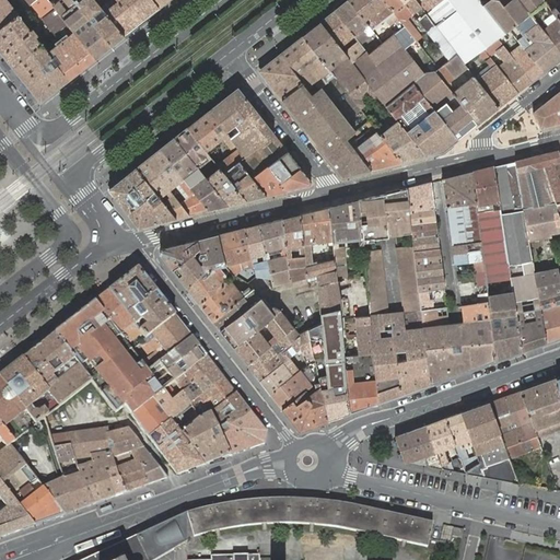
[(7,0),(0,0),(0,28),(25,10),(21,4),(15,10),(7,0)]
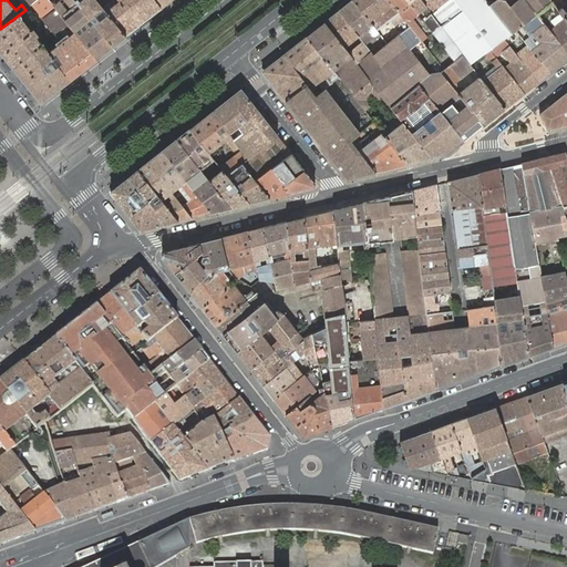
[(50,0),(49,0),(37,0),(33,3),(44,17),(55,8),(53,3),(50,0)]
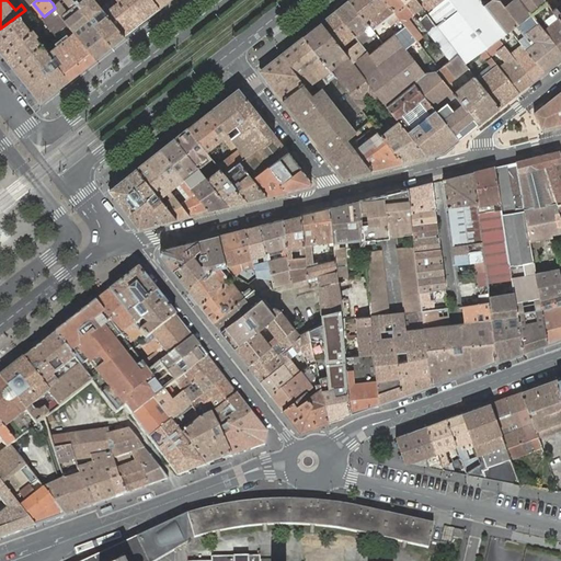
[(49,0),(53,3),(55,8),(75,31),(95,58),(112,46),(76,2),(73,0),(61,0),(59,2),(57,0),(56,0),(55,1),(54,0),(49,0)]
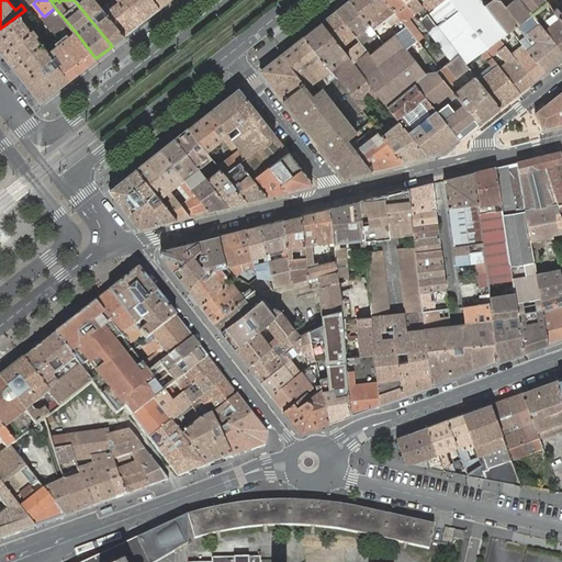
[(78,0),(76,2),(112,46),(124,35),(96,0),(78,0)]
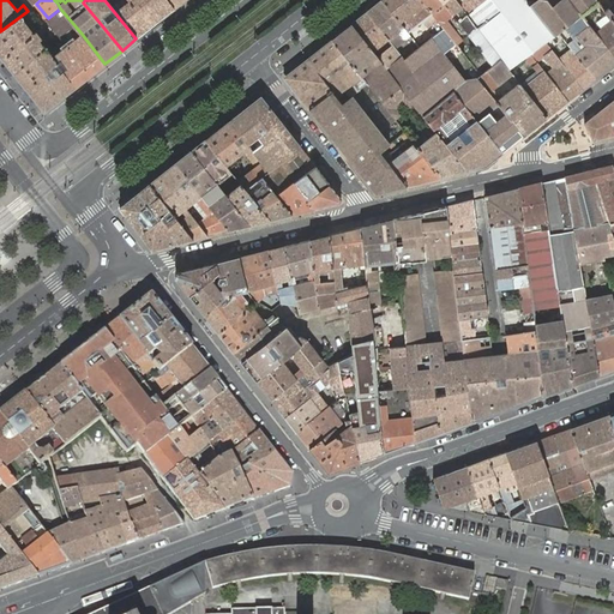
[(104,0),(136,38),(144,32),(151,26),(130,0),(104,0)]
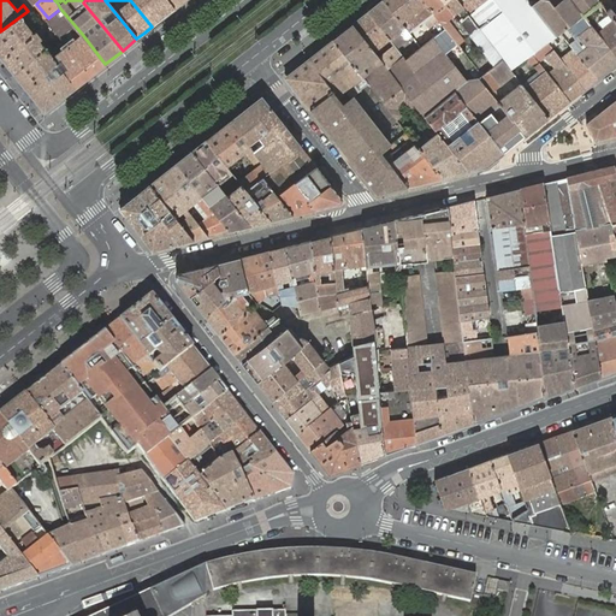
[(130,0),(152,27),(175,9),(167,0),(130,0)]
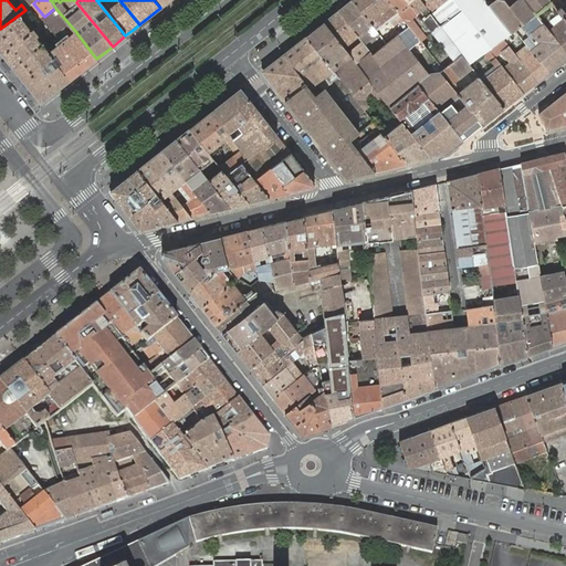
[(352,0),(338,11),(357,35),(362,42),(363,43),(377,32),(352,0)]
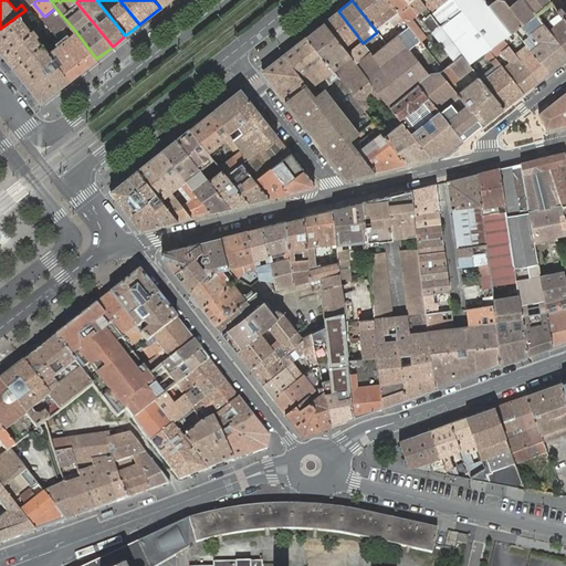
[(369,0),(352,0),(377,32),(379,34),(383,32),(381,28),(388,22),(369,0)]
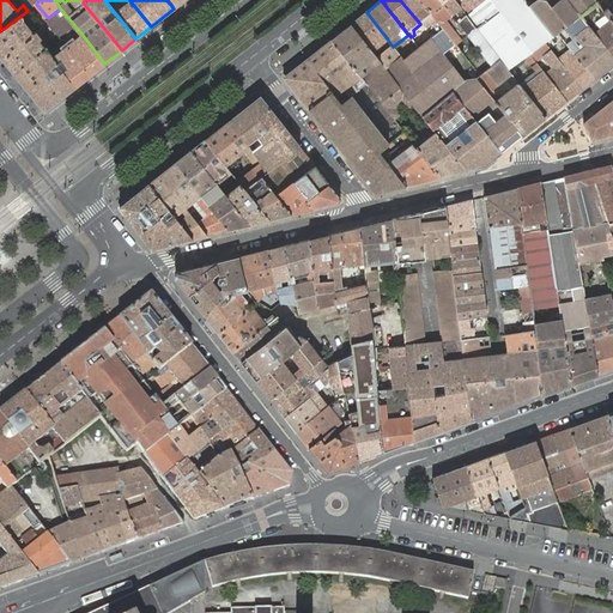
[(431,17),(419,0),(400,0),(420,24),(431,17)]
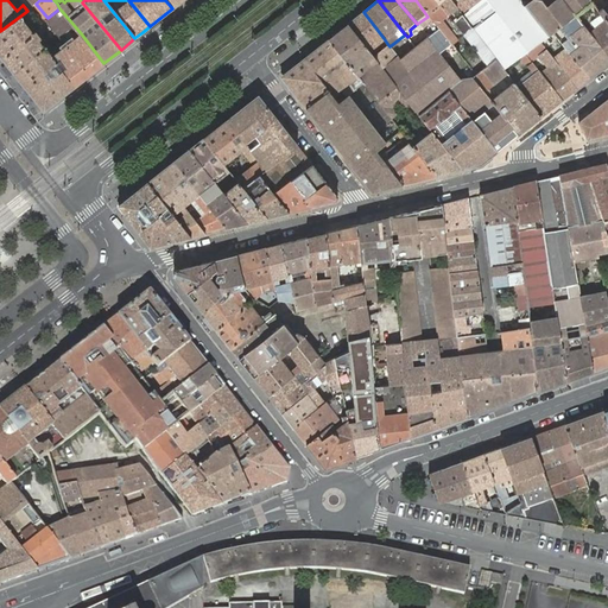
[(435,0),(416,0),(428,17),(435,25),(451,44),(463,35),(460,30),(447,14),(435,0)]
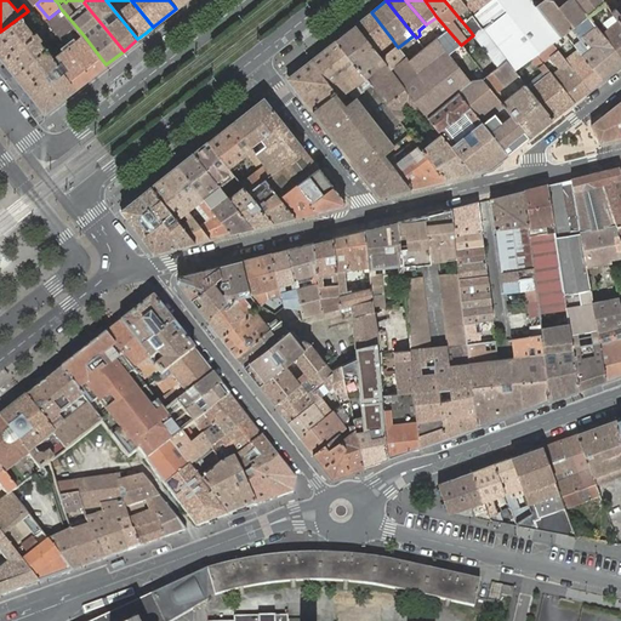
[(460,0),(444,0),(456,15),(469,30),(473,35),(473,36),(483,29),(473,16),(472,15),(471,13),(468,11),(463,4),(460,0)]
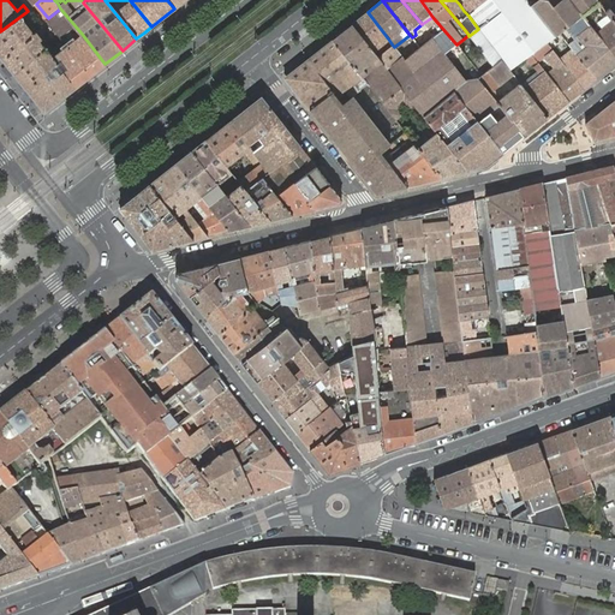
[(455,0),(459,4),(464,11),(466,13),(467,15),(473,10),(473,9),(483,0),(455,0)]
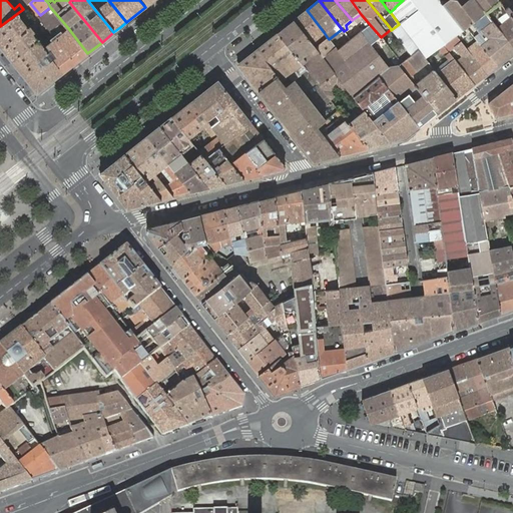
[(402,43),(411,55),(418,50),(425,58),(439,48),(443,45),(456,36),(463,31),(443,6),(438,0),(407,0),(391,13),(399,24),(391,30),(402,43)]
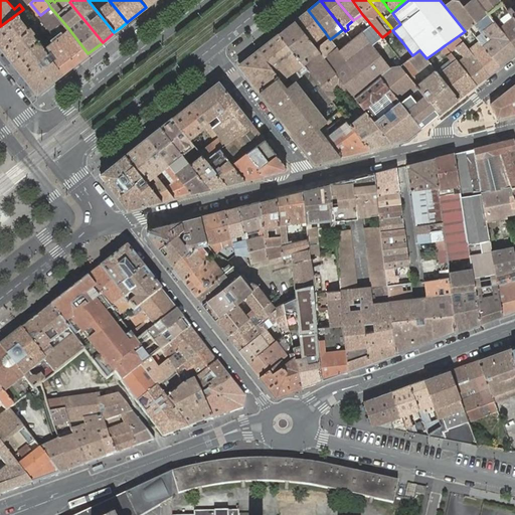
[(452,0),(445,6),(465,31),(469,28),(473,33),(480,42),(499,66),(514,53),(514,47),(488,13),(501,2),(500,1),(499,0),(452,0)]
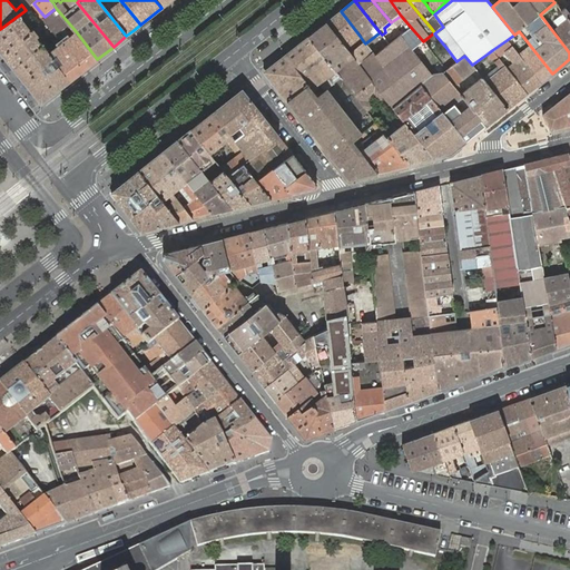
[(561,10),(554,2),(540,15),(569,52),(569,21),(566,17),(561,10)]
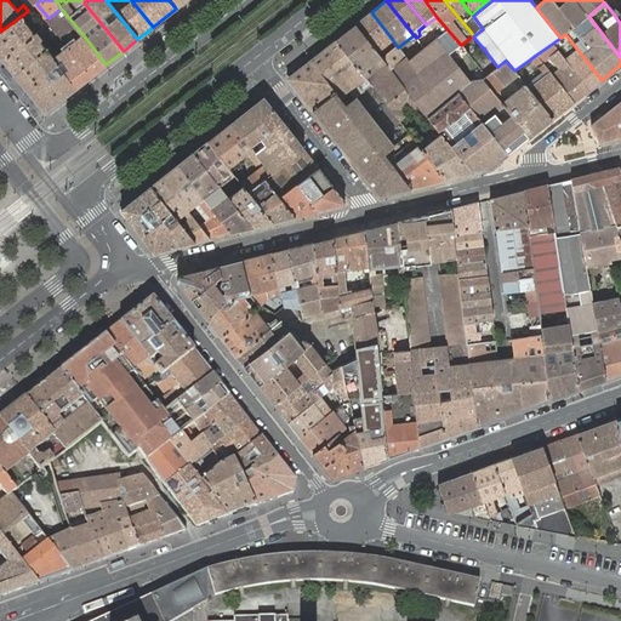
[(36,4),(34,5),(46,21),(49,18),(36,4)]
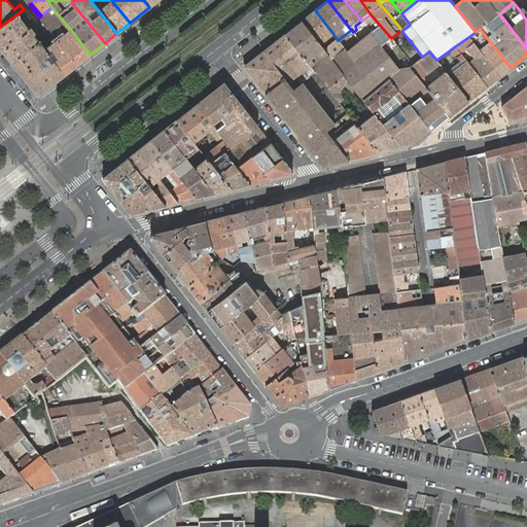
[(41,15),(39,18),(51,33),(49,35),(53,39),(51,41),(53,42),(44,48),(65,74),(90,55),(70,29),(51,7),(41,15)]
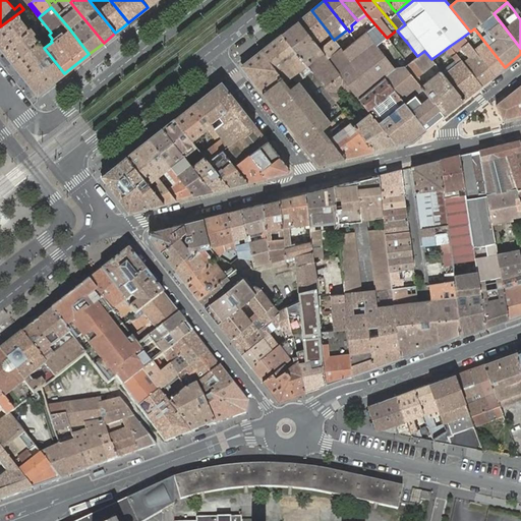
[(23,9),(0,26),(0,47),(12,63),(40,42),(37,40),(31,31),(33,29),(30,24),(27,26),(19,16),(23,13),(25,12),(23,9)]
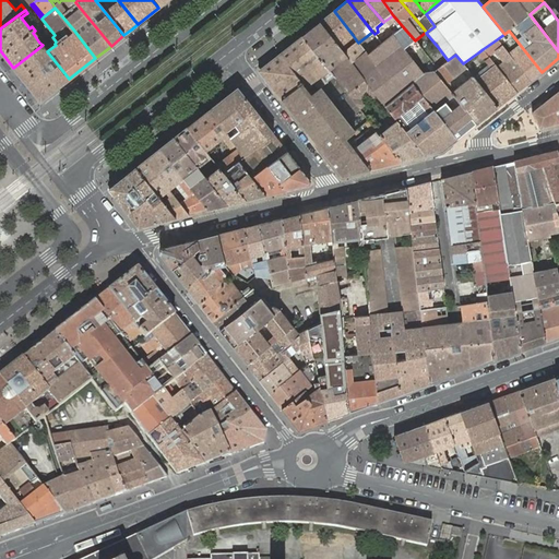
[(334,11),(320,22),(339,46),(353,35),(334,11)]
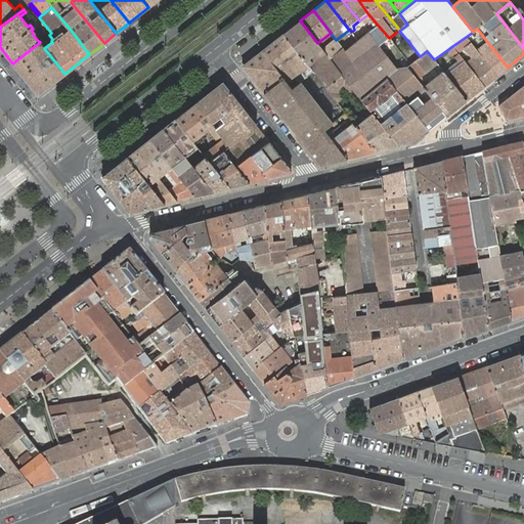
[(300,20),(284,34),(313,72),(325,87),(341,75),(353,90),(361,99),(387,79),(429,131),(446,117),(418,80),(407,67),(396,69),(368,32),(357,41),(345,51),(343,48),(330,58),(321,49),(317,43),(300,20)]
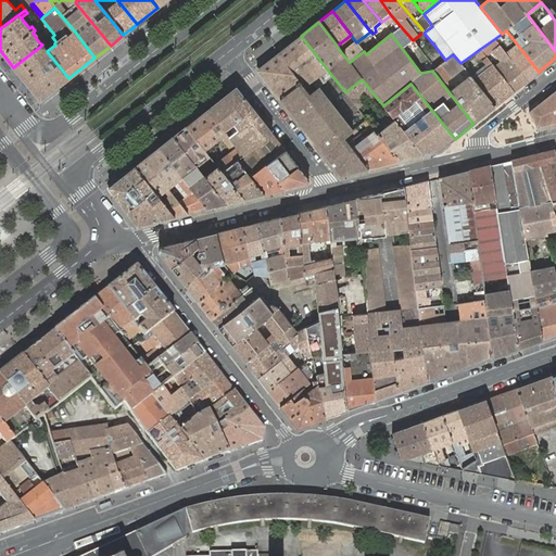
[(506,30),(502,34),(494,39),(498,45),(510,36),(506,30)]
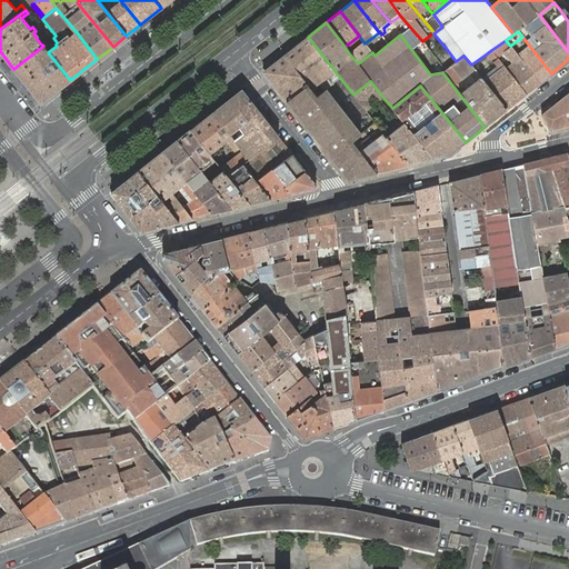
[(265,75),(286,101),(307,83),(317,96),(326,89),(340,78),(308,37),(266,70),(265,75)]
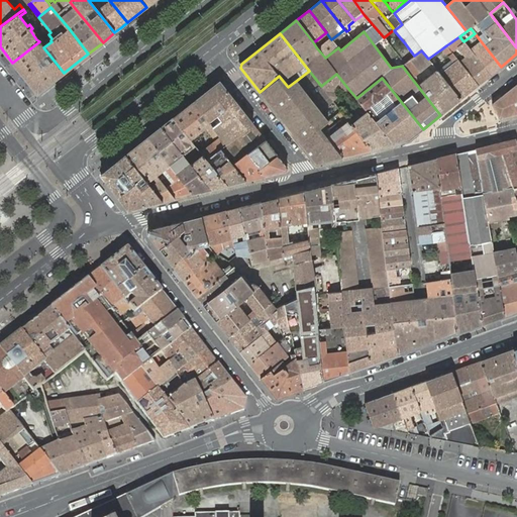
[(337,46),(338,47),(340,50),(352,40),(349,36),(337,46)]
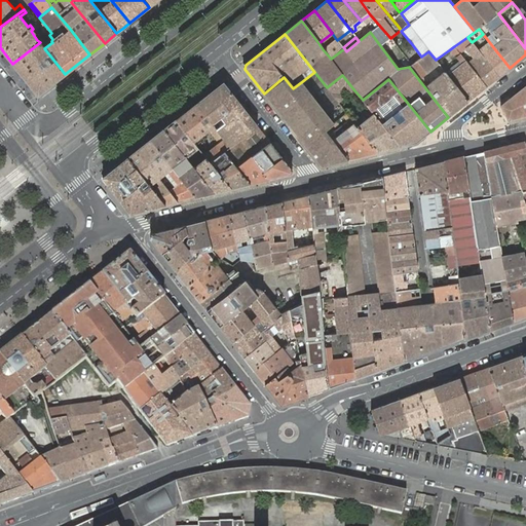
[(467,37),(454,46),(459,53),(467,47),(473,43),(472,42),(467,37)]
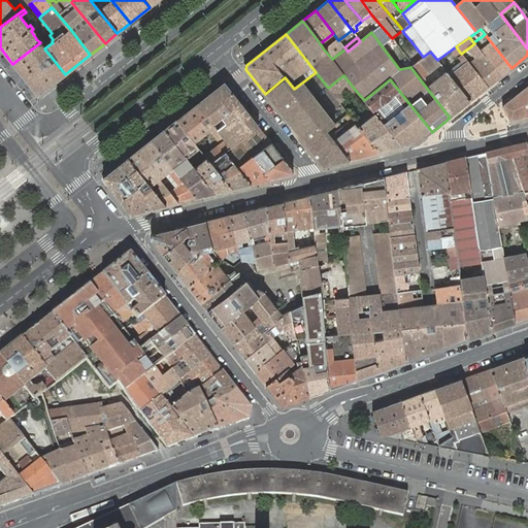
[(337,39),(324,50),(332,59),(345,48),(344,47),(338,40),(337,39)]
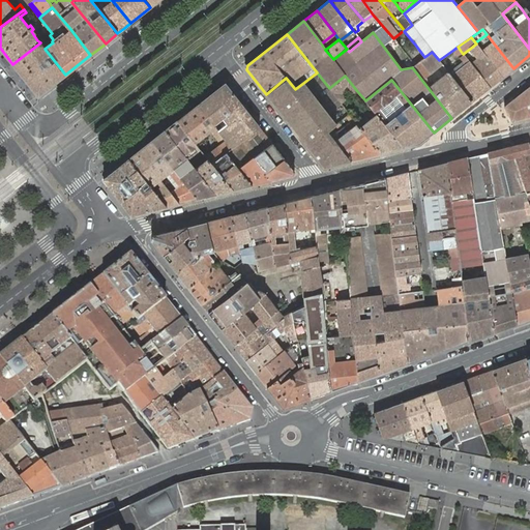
[(65,75),(45,49),(40,42),(12,64),(37,95),(39,95),(65,75)]
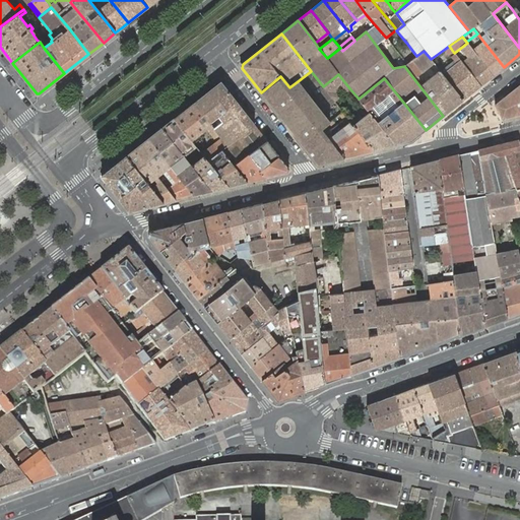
[(464,65),(480,85),(494,76),(473,51),(467,43),(462,47),(467,53),(467,52),(473,59),(464,65)]
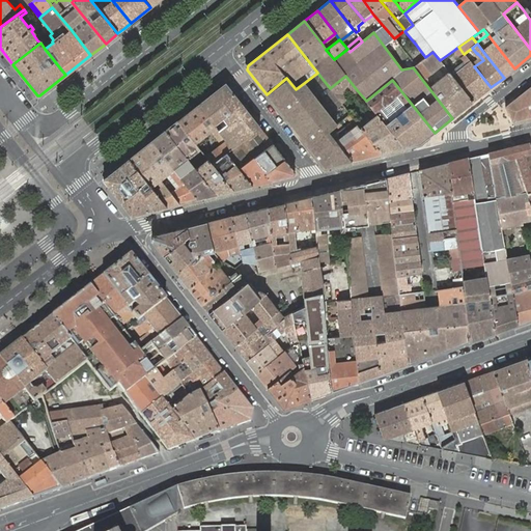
[(483,52),(504,78),(514,68),(495,44),(483,52)]
